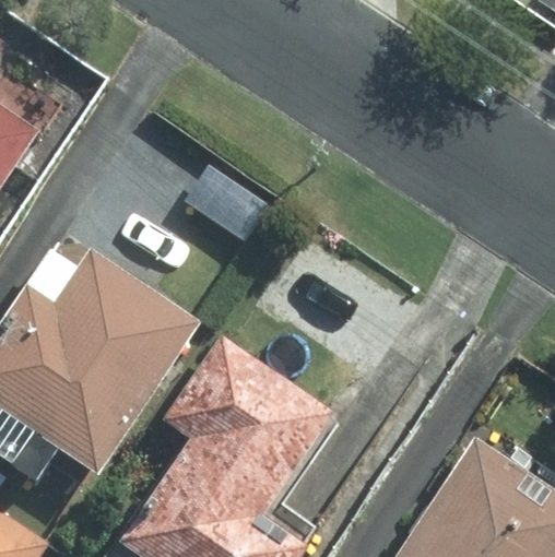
[(0,188),(39,129),(0,103),(0,188)]
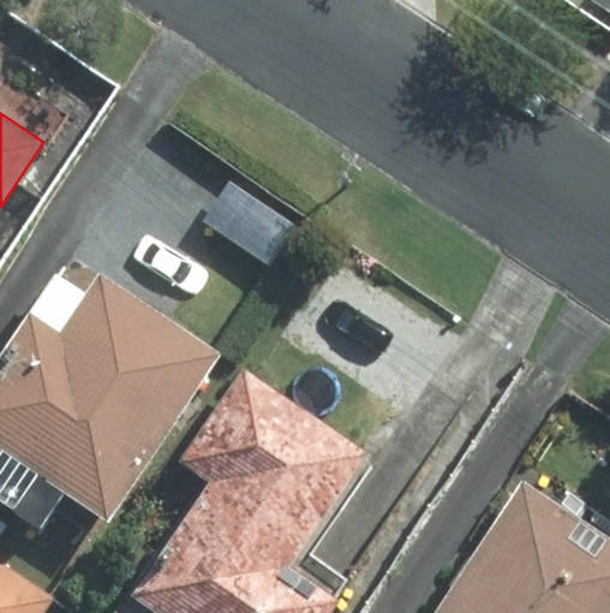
[(221,355),(99,274),(60,332),(29,311),(0,355),(0,505),(40,531),(65,494),(108,523),(221,355)]
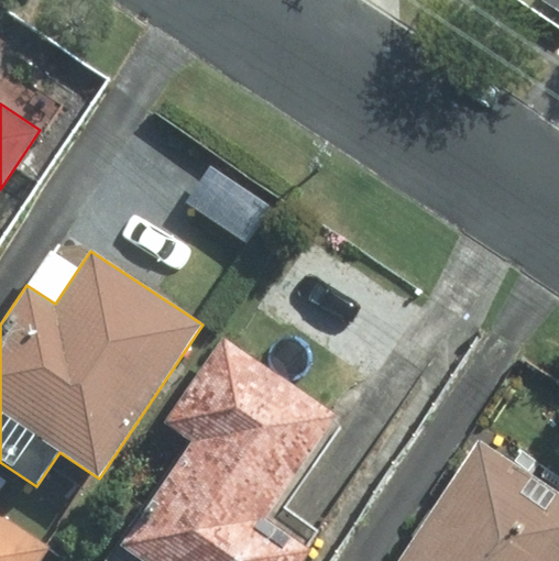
[(337,414),(222,336),(163,422),(192,442),(120,548),(139,560),(304,560),(311,552),(267,520),(337,414)]
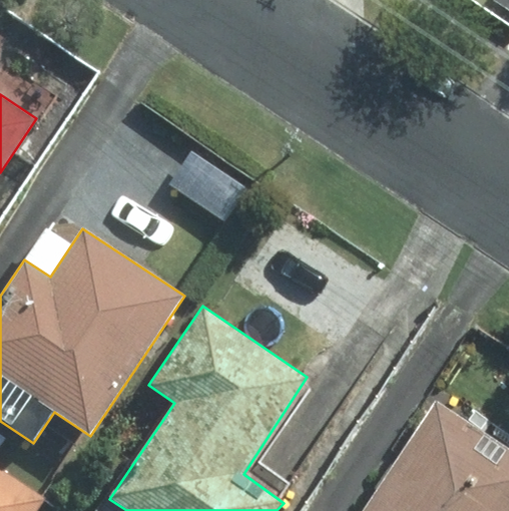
[(508,510),(508,448),(435,400),(362,510),(508,510)]
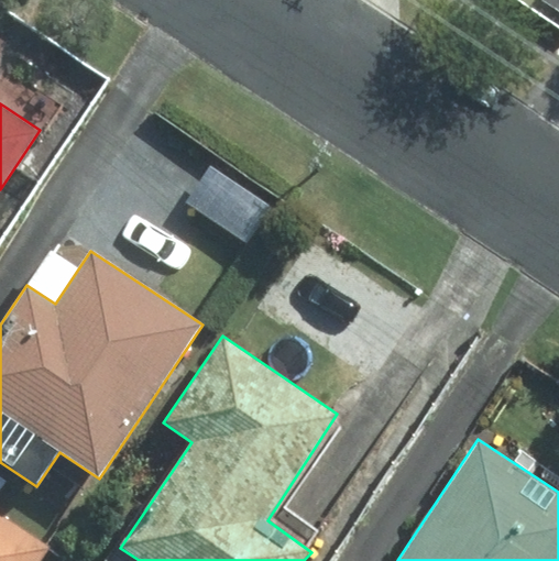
[(0,560),(34,560),(45,543),(0,514),(0,560)]
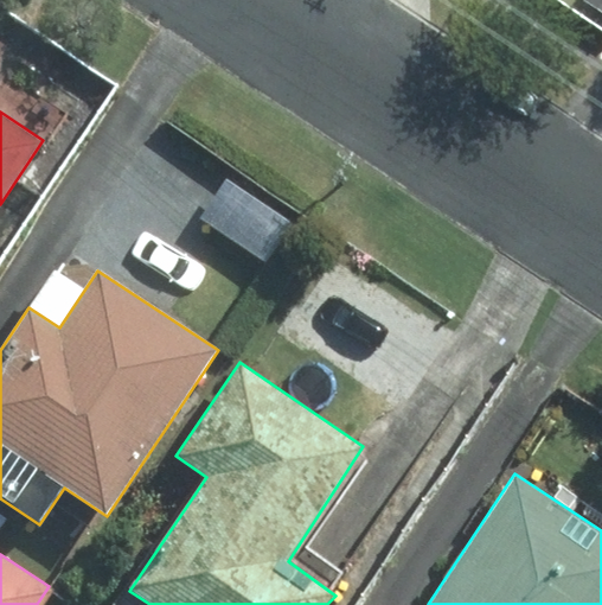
All buildings are outlined.
